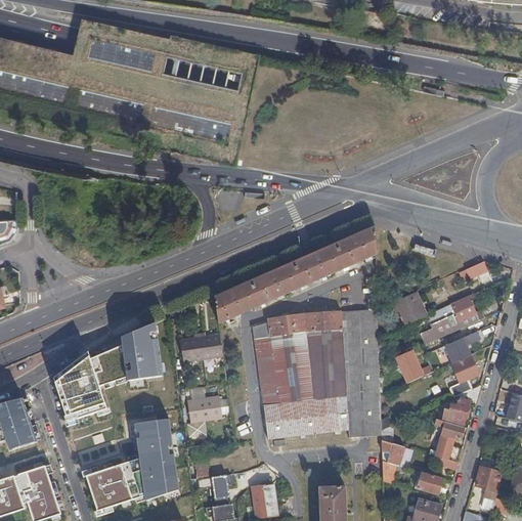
[(17,228),(17,219),(0,219),(0,242),(10,240),(17,228)]
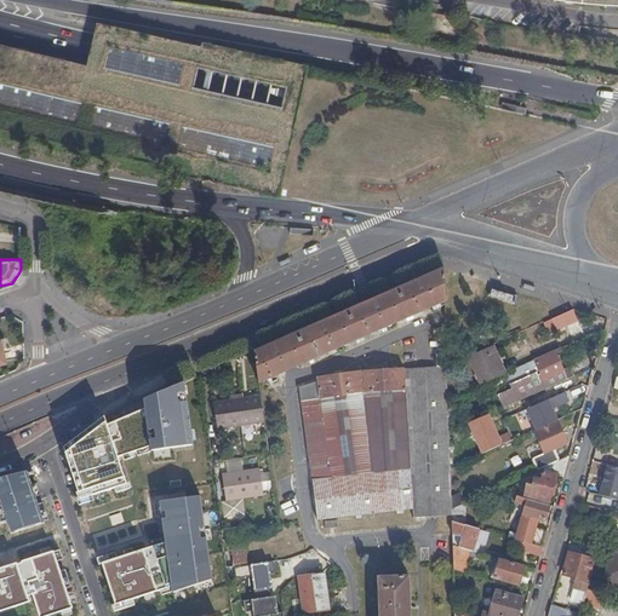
[(444,300),(442,268),(419,277),(398,287),(375,298),(321,320),(279,339),(262,346),(253,350),(257,381),(444,300)]
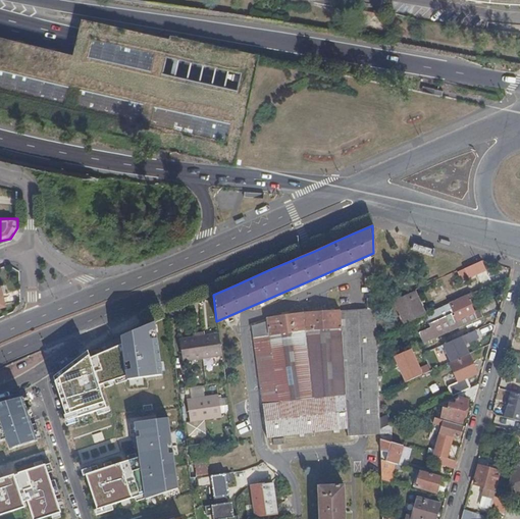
[(484,269),(480,260),(457,270),(460,278),(467,275),(468,276),(484,269)]
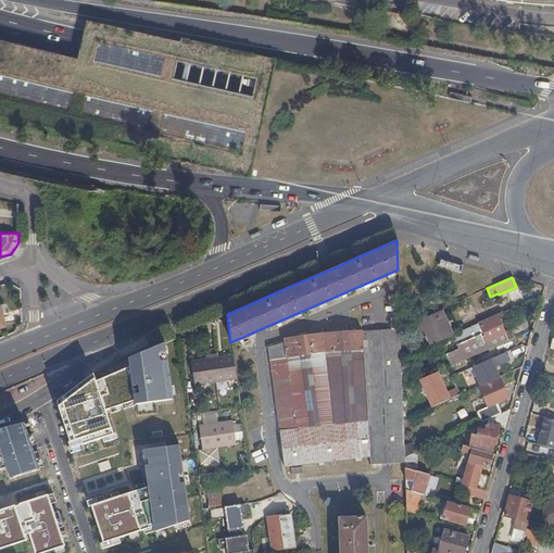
[(399,304),(399,293),(388,293),(388,305),(399,304)]
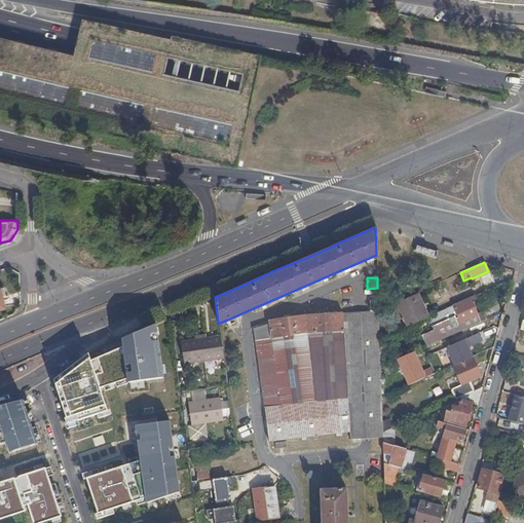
[(428,315),(417,292),(397,301),(408,325),(427,315),(428,315)]
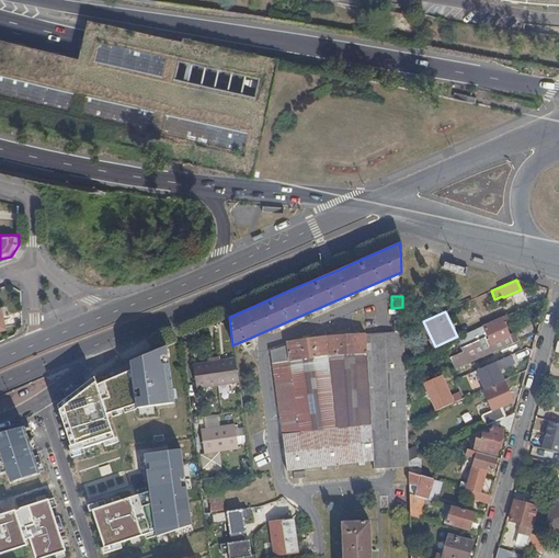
[(509,333),(501,317),(457,337),(456,337),(463,351),(449,356),(455,367),(513,342),(509,333)]
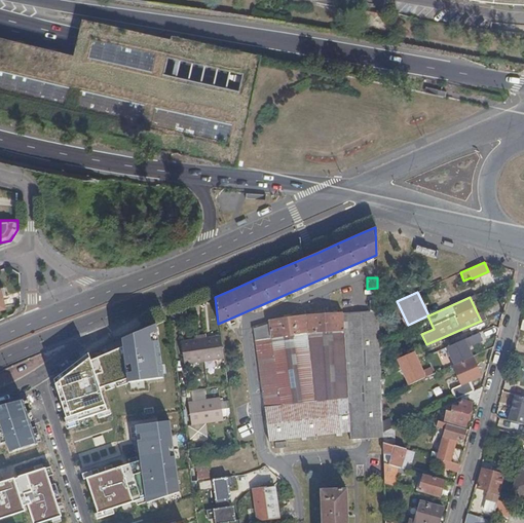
[(379,337),(378,310),(297,315),(268,320),(268,323),(252,327),(268,440),(349,431),(350,438),(382,437),(382,432),(381,396),(380,365),(379,337)]
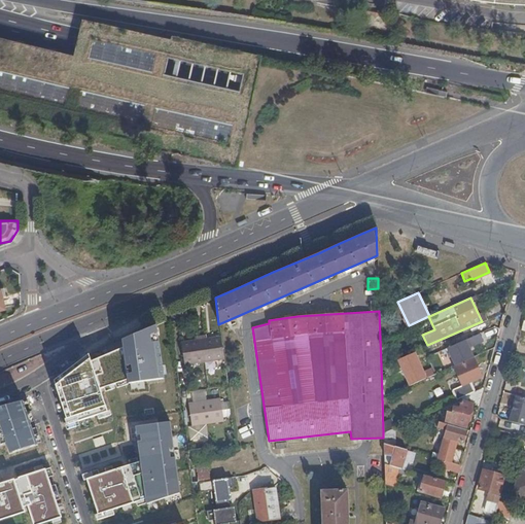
[(121,339),(128,378),(129,382),(163,377),(154,324),(121,339)]
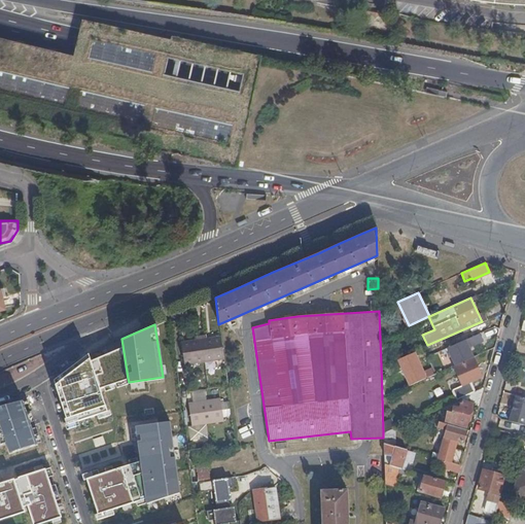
[(445,339),(448,346),(464,338),(462,332),(445,339)]
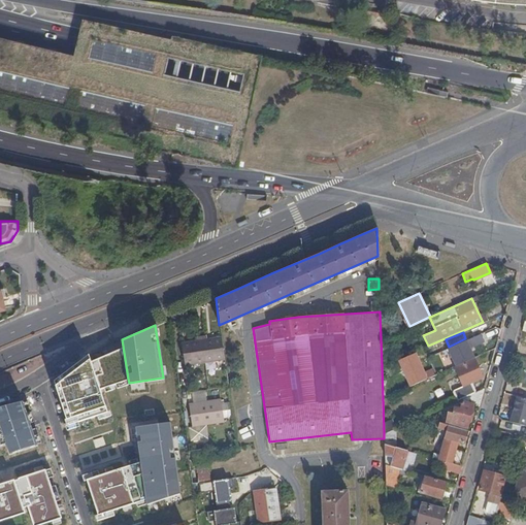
[(224,358),(221,336),(182,341),(185,364),(224,358)]
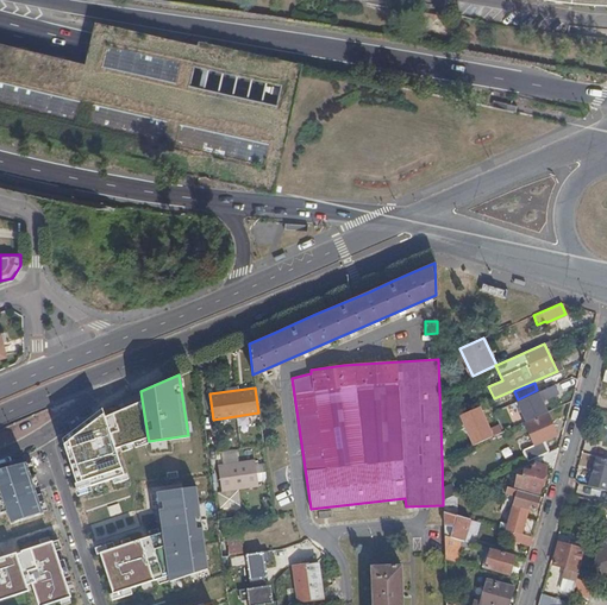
[(525,421),(546,410),(542,399),(537,390),(518,399),(515,399),(525,421)]
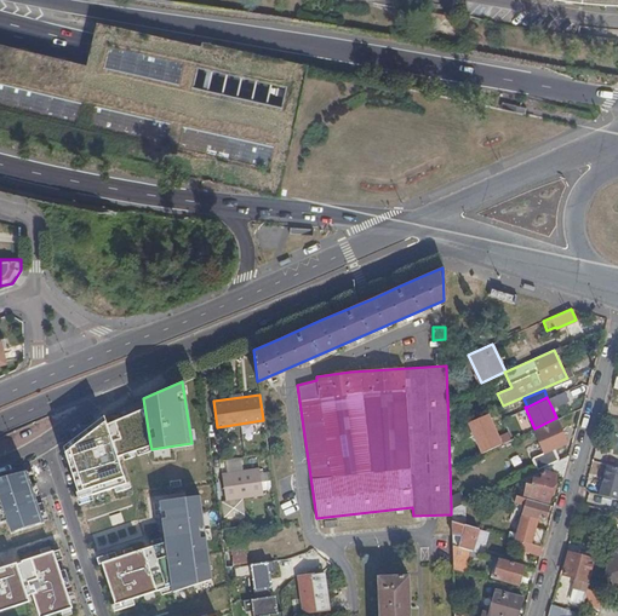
[(150,444),(143,398),(103,416),(116,456),(150,444)]
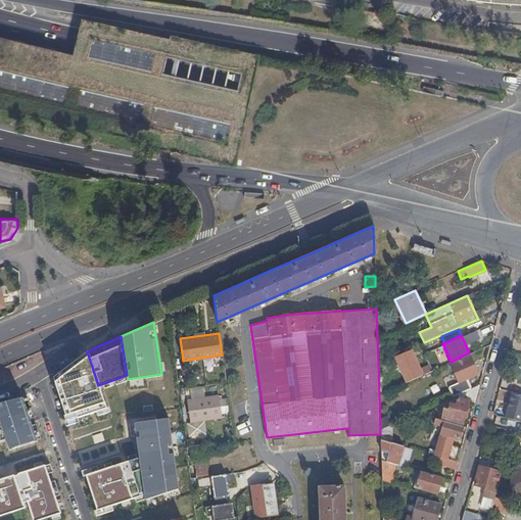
[(469,352),(474,350),(470,341),(465,343),(469,352)]
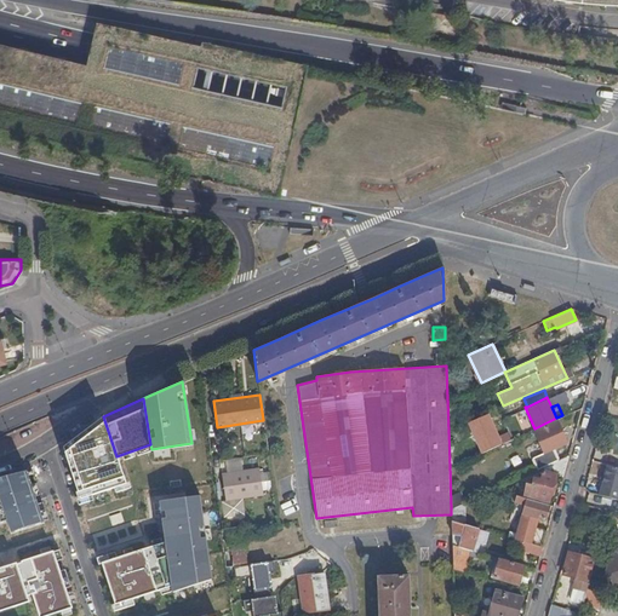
[(116,456),(103,416),(63,447),(80,498),(125,482),(116,456)]
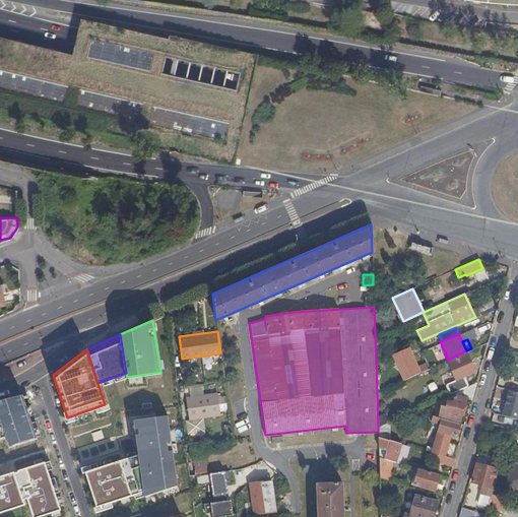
[(456,390),(465,386),(461,377),(475,370),(467,352),(447,362),(455,379),(446,384),(451,392),(456,390)]
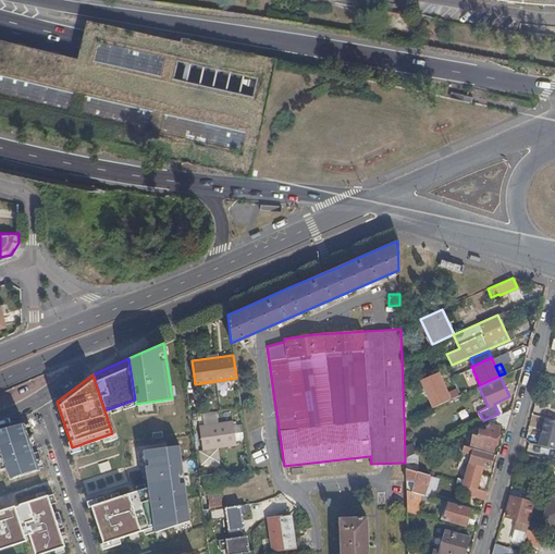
[(449,391),(453,397),(470,390),(467,383),(449,391)]
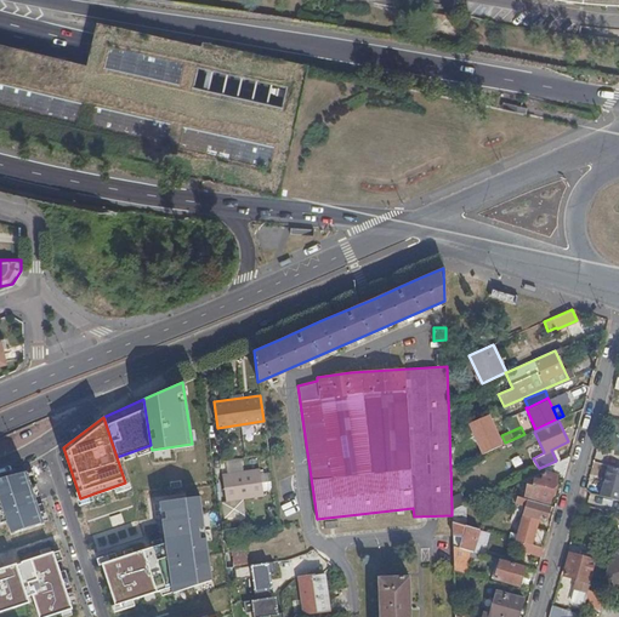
[(563,475),(568,455),(556,461),(545,466),(541,479),(534,478),(533,484),(527,483),(524,493),(550,501),(556,474),(563,475)]
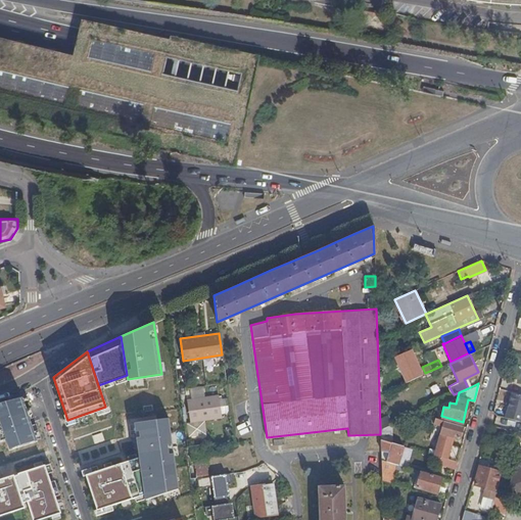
[(520,415),(520,393),(511,391),(508,400),(507,406),(504,417),(519,421),(520,417),(520,415)]
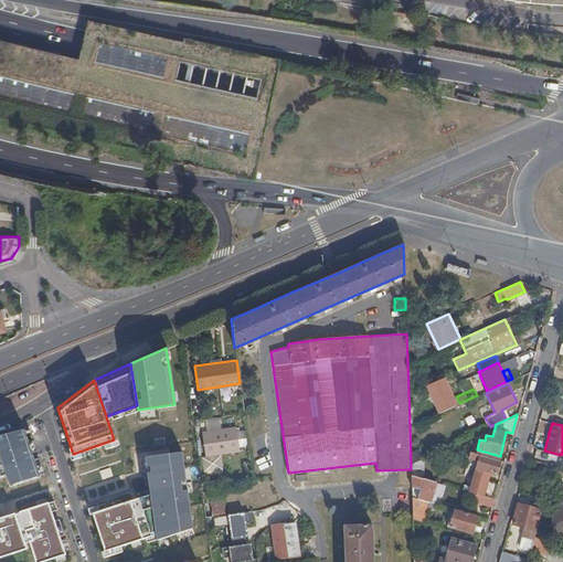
[(240,449),(236,426),(202,432),(205,455),(240,449)]
